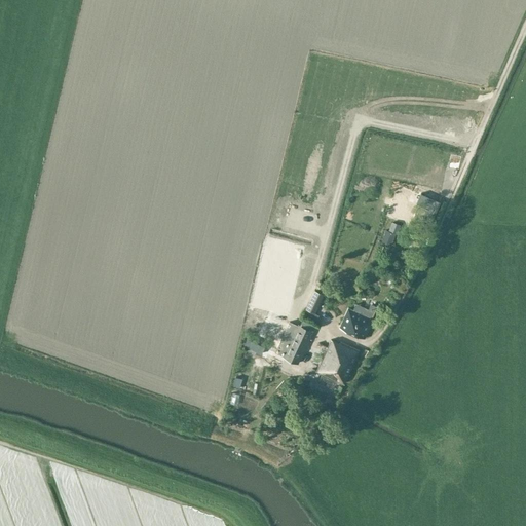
[(417,202),(427,208),(421,219),(428,223),(439,201),(421,193),(417,202)]
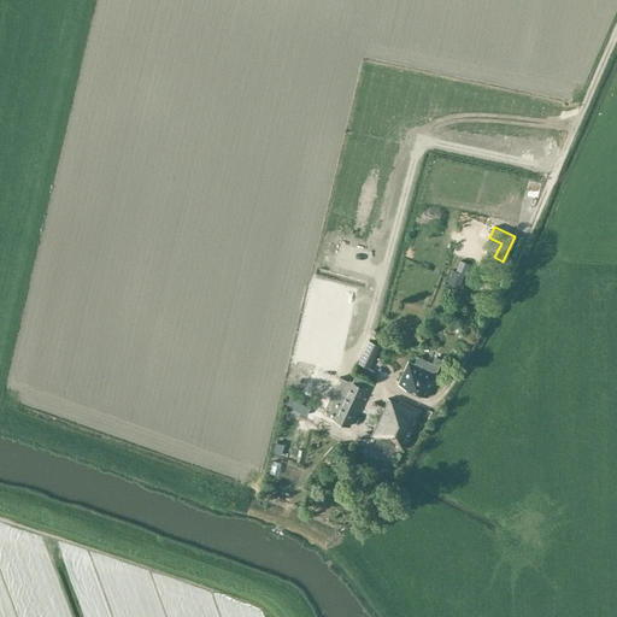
[(447,282),(459,287),(464,274),(465,275),(470,264),(459,260),(456,271),(452,270),(447,282)]
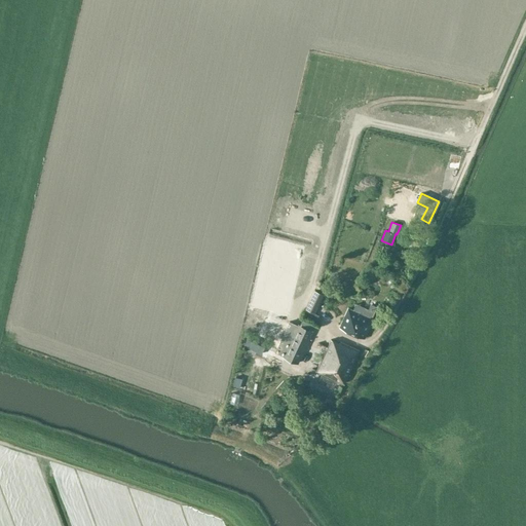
[(323,295),(313,291),(305,309),(314,313),(323,295)]
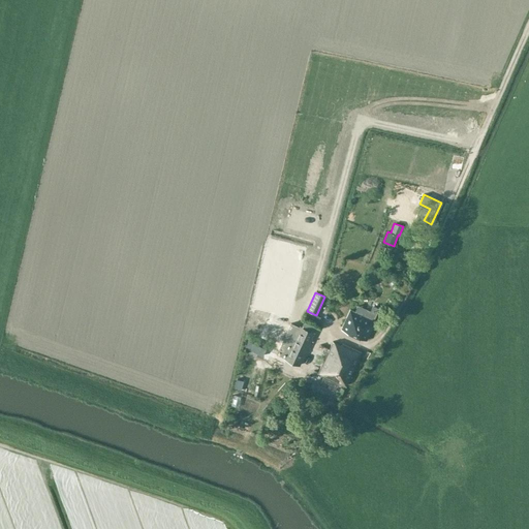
[(359,305),(355,312),(350,309),(341,329),(367,340),(375,320),(374,320),(379,308),(373,305),(371,311),(359,305)]
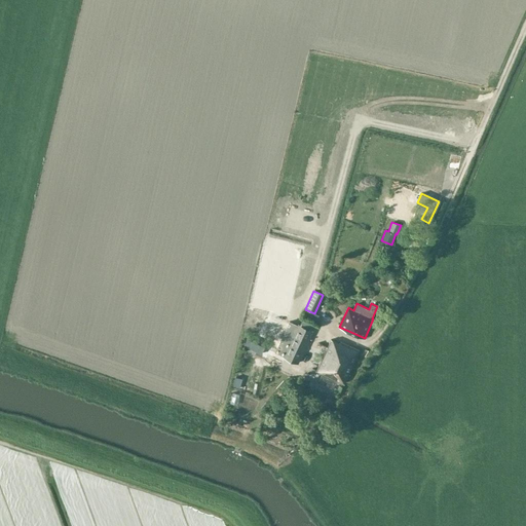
[(289,321),(274,351),(283,354),(283,357),(298,364),(313,331),(297,324),(289,321)]
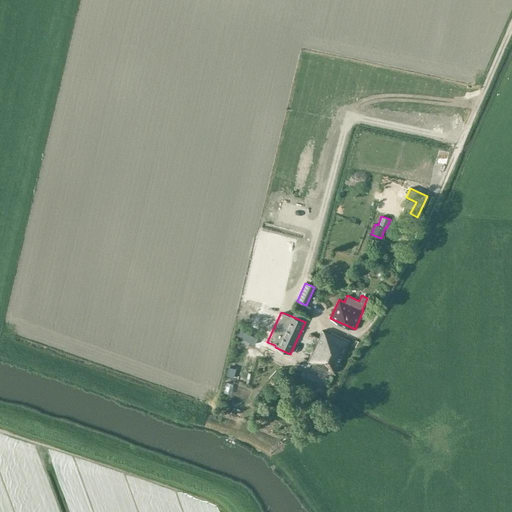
[(335,373),(349,341),(322,331),(308,361),(335,373)]
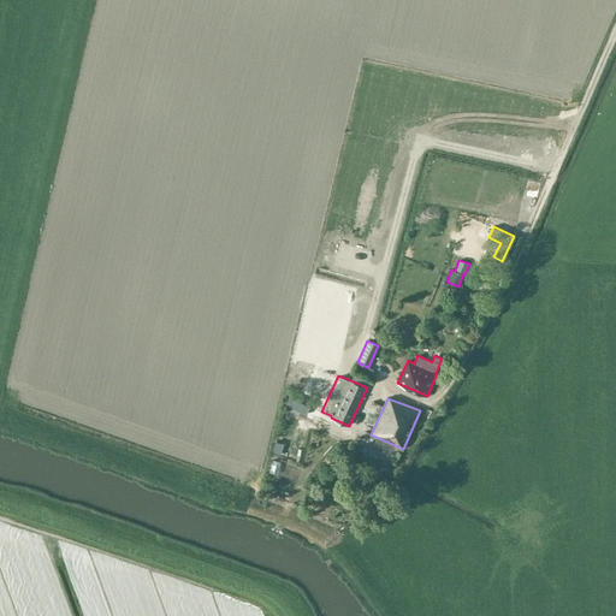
[(309,406),(301,402),(297,410),(306,414),(309,406)]
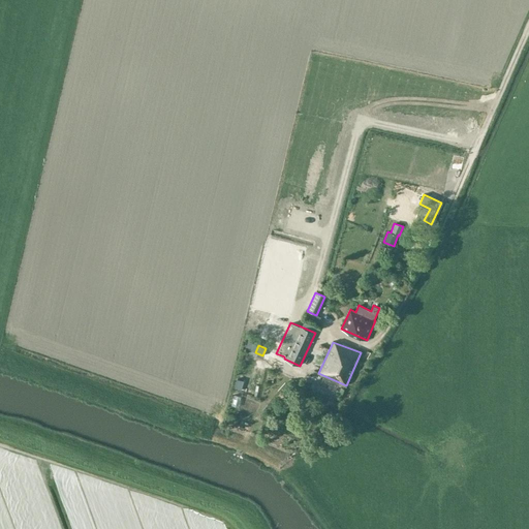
All buildings are outlined.
